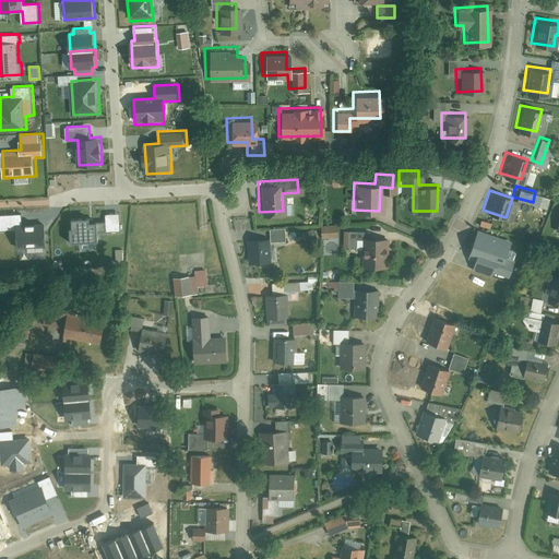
[(71,227),(72,241),(100,240),(99,230),(122,229),(121,212),(106,212),(107,221),(92,221),(91,216),(73,217),(73,227),(71,227)]
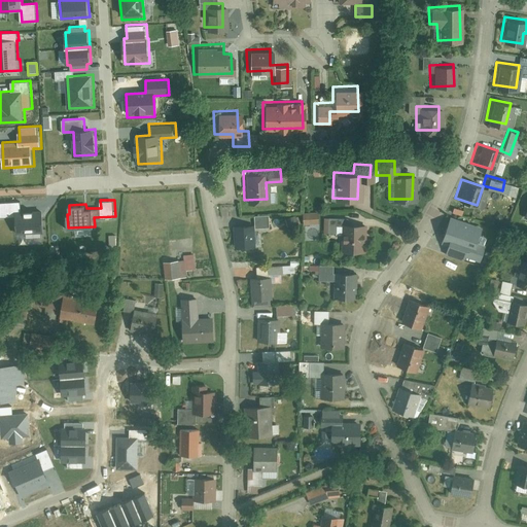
[(20,203),(0,204),(0,218),(13,217),(15,237),(42,235),(41,212),(20,213),(20,203)]
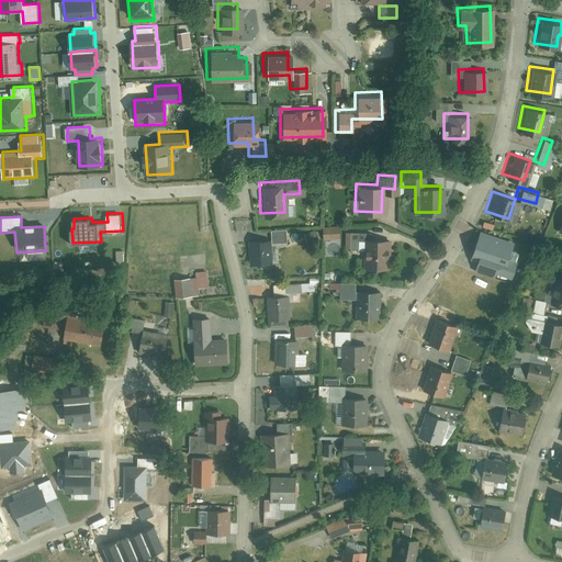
[(507,238),(474,227),(465,255),(472,257),(469,266),(507,278),(513,259),(502,256),(507,238)]
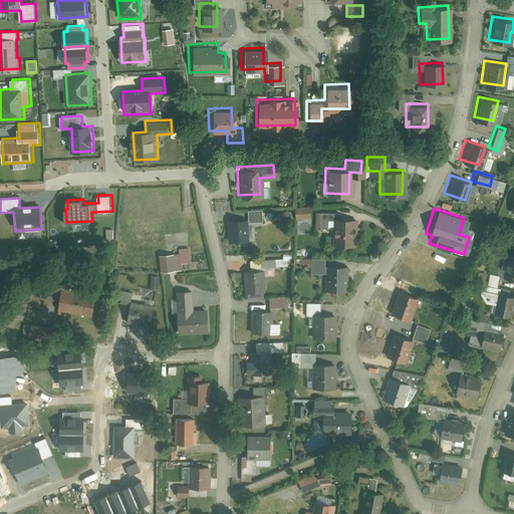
[(352,242),(352,214),(333,214),(333,209),(316,209),(316,223),(329,223),(329,242),(352,242)]
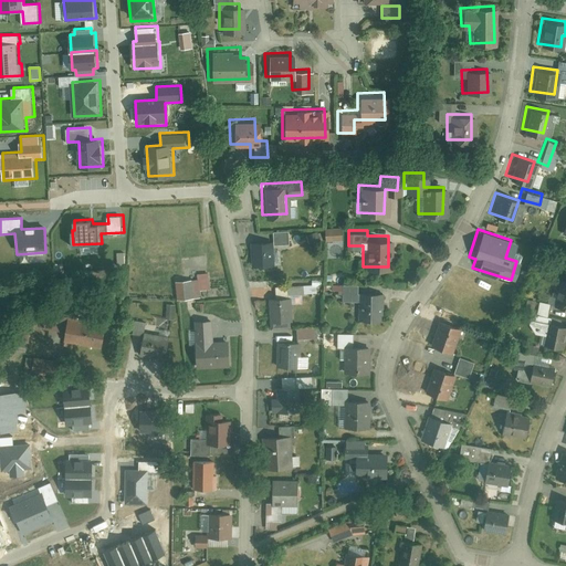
[(247,239),(247,262),(268,262),(266,238),(247,239)]
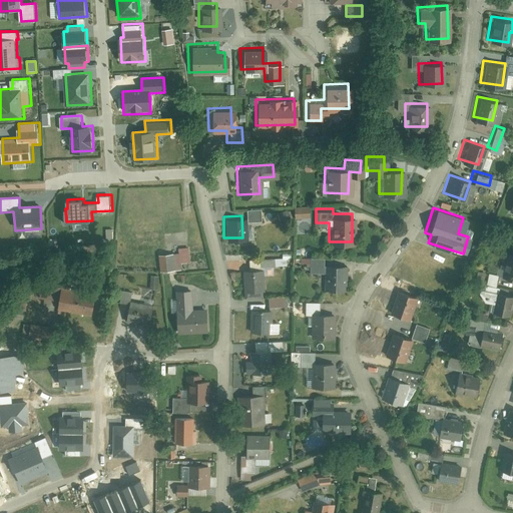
[(161,250),(161,267),(176,266),(176,260),(184,259),(184,244),(172,245),(172,249),(161,250)]
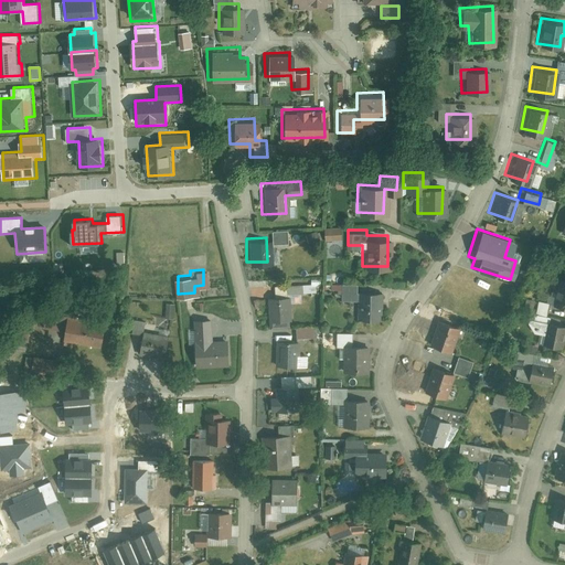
[(564,304),(564,278),(555,276),(548,300),(564,304)]
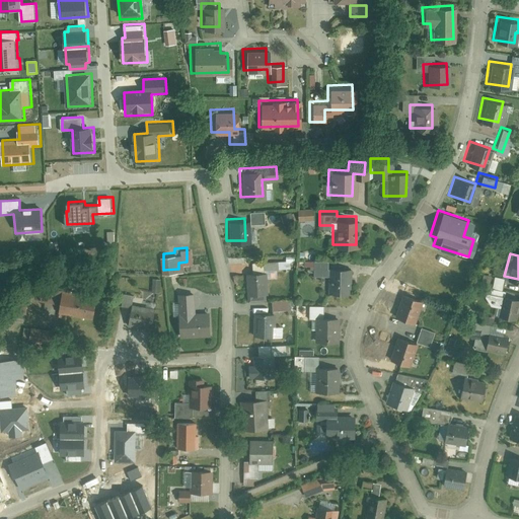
[(323,287),(347,287),(347,265),(324,264),(323,282),(323,287)]
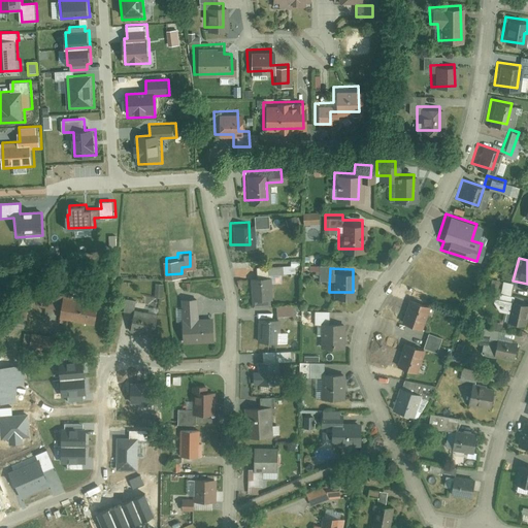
[(266,274),(246,274),(248,302),(267,301),(266,274)]
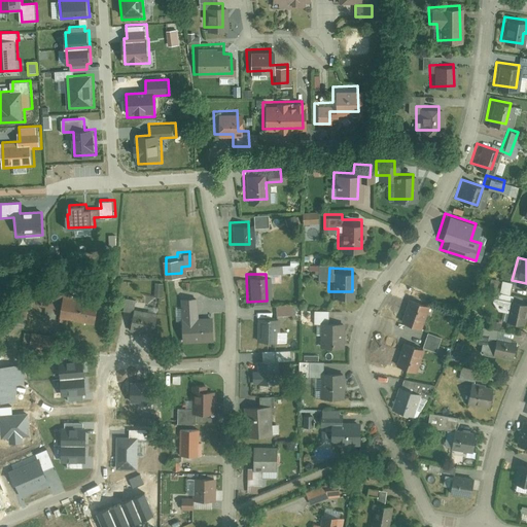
[(64,296),(60,318),(92,325),(96,303),(64,296)]
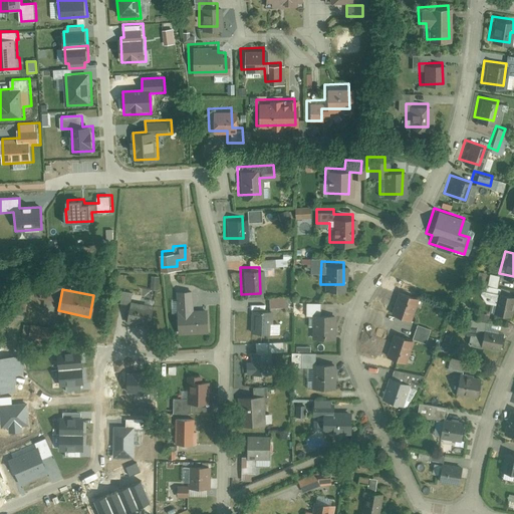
[(395,289),(388,309),(407,316),(415,295),(395,289)]
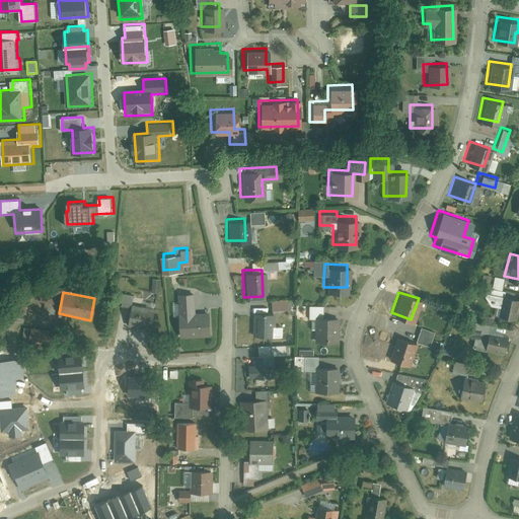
[(179,338),(210,337),(210,312),(196,313),(195,293),(178,293),(179,338)]
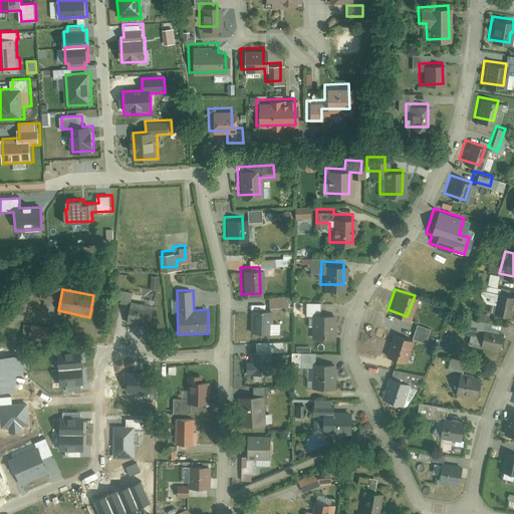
[(492,309),(508,312),(511,293),(495,290),(492,309)]
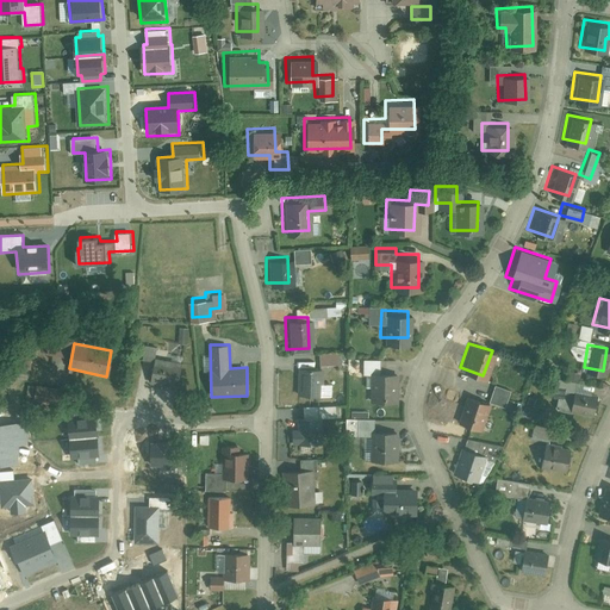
[(156,361),(153,385),(180,390),(184,367),(156,361)]
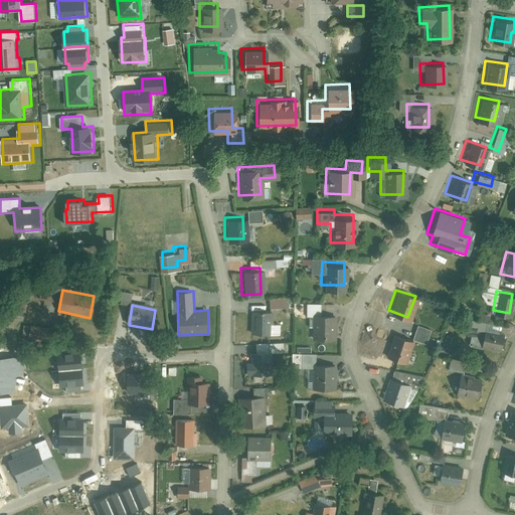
[(268,308),(247,307),(246,329),(267,329),(268,308)]
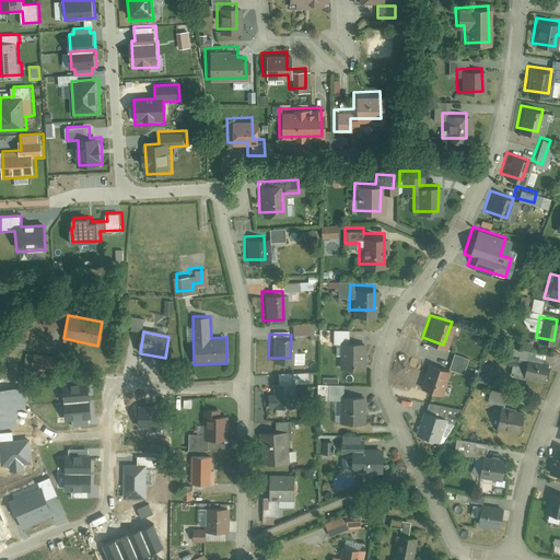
[(362,340),(336,339),(336,365),(361,365),(362,340)]
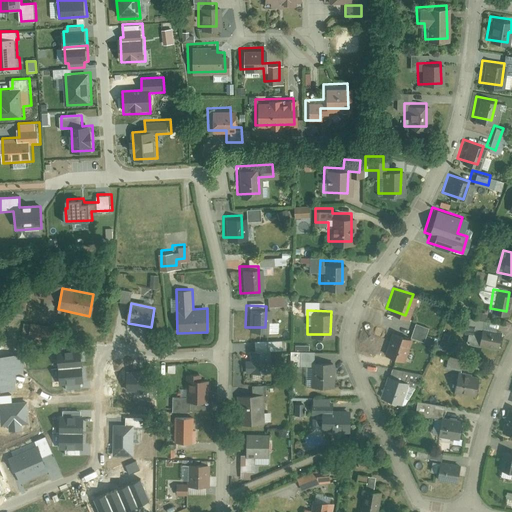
[(424,325),(410,321),(406,334),(420,338),(424,325)]
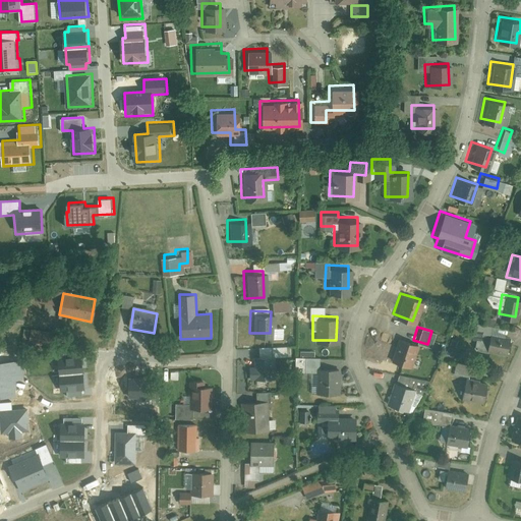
[(33,331),(31,345),(52,348),(54,334),(33,331)]
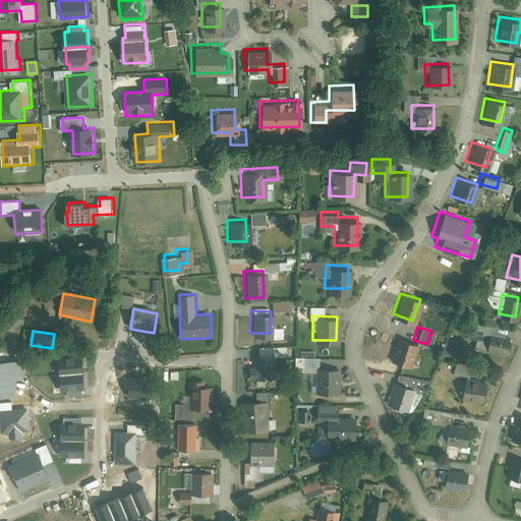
[(486,331),(483,348),(504,352),(507,335),(486,331)]
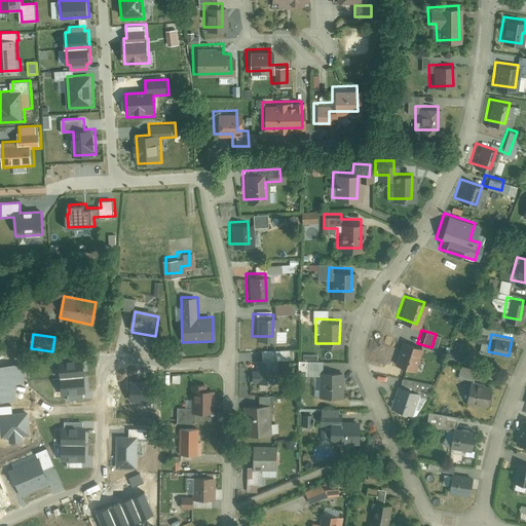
[(420,347),(399,339),(390,360),(412,368),(420,347)]
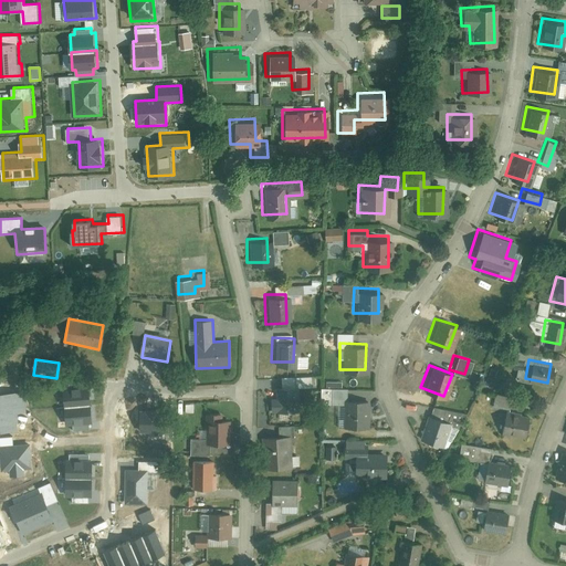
[(293,384),(272,385),(272,407),(294,407),(293,384)]
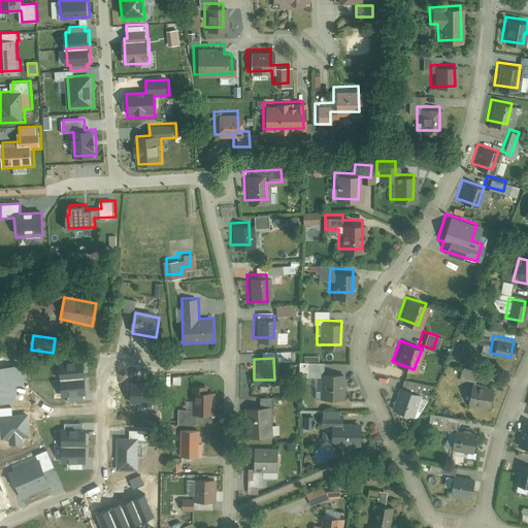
[(23,384),(22,366),(0,368),(0,401),(14,400),(12,385),(23,384)]
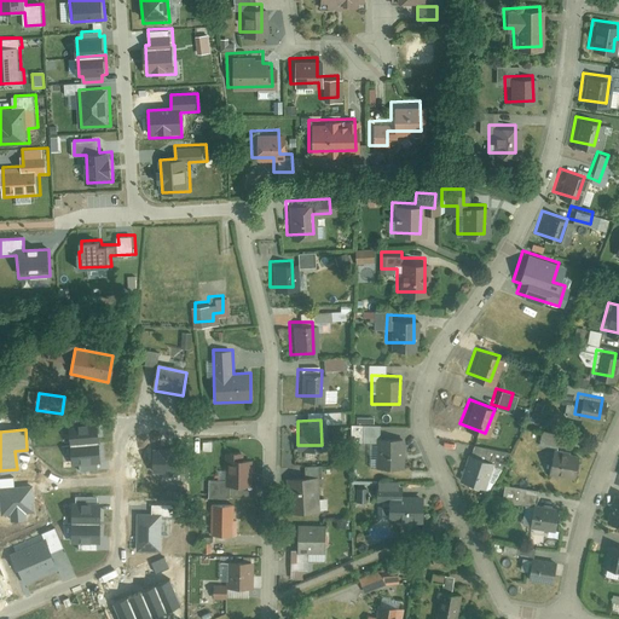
[(371,434),(371,462),(398,462),(398,434),(371,434)]
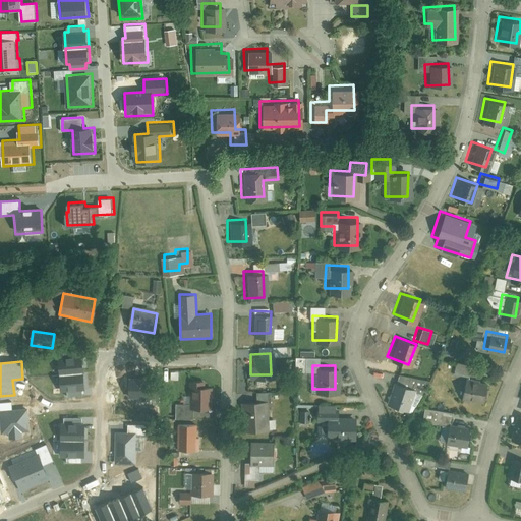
[(426,378),(392,370),(385,398),(407,404),(412,386),(424,389),(426,378)]
